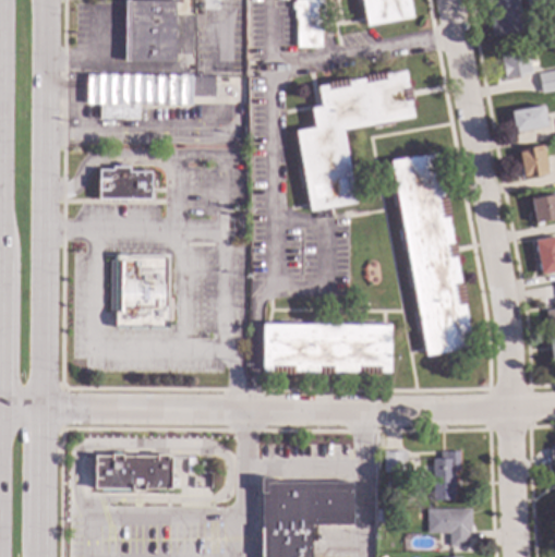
[(178,0),(178,61),(127,61),(127,0),(178,0)]
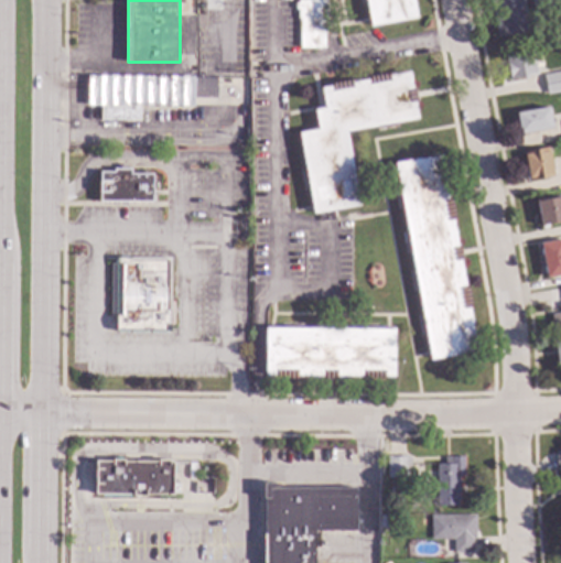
[(328,0),(328,18),(327,18),(327,46),(301,46),(301,9),(298,9),(298,1),(300,1),(300,0),(328,0)]
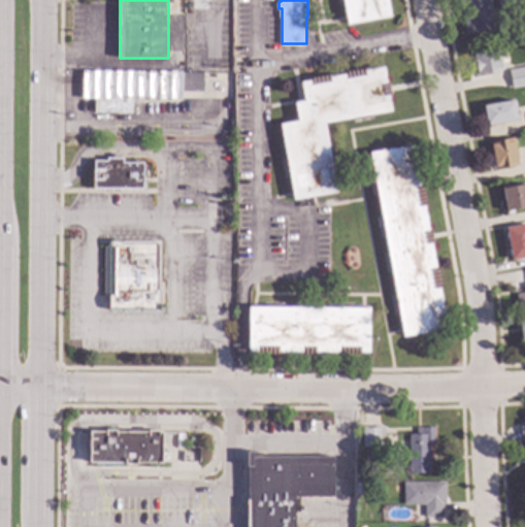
[(388,0),(392,15),(348,24),(343,2),(342,2),(341,0),(388,0)]
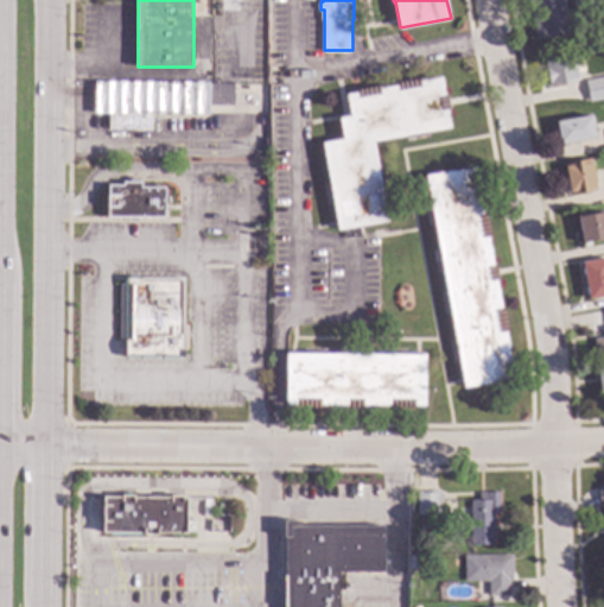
[(565,0),(572,32),(538,38),(531,1),(532,1),(531,0),(565,0)]
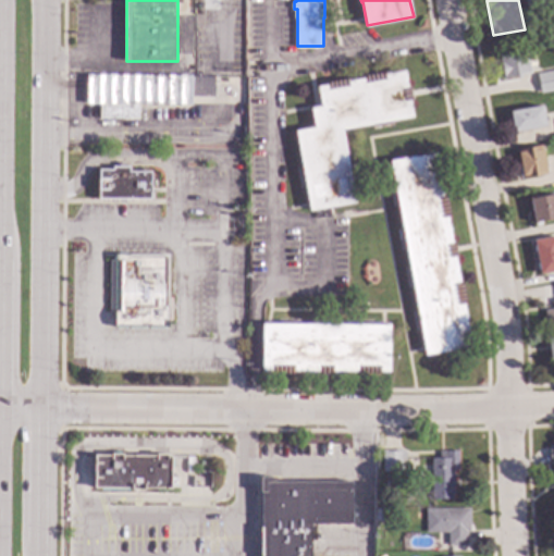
[(553,7),(542,9),(542,7),(529,9),(527,0),(553,0),(553,7)]
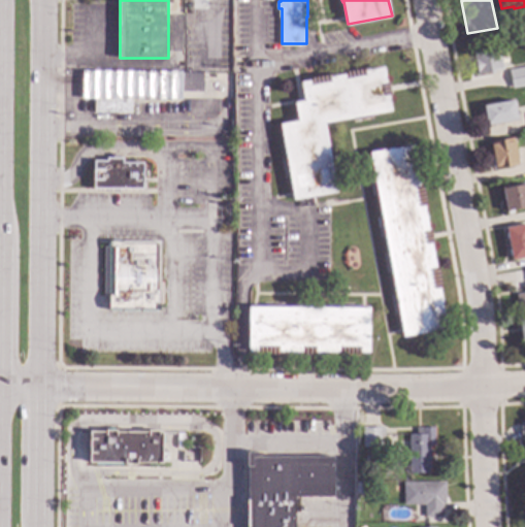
[(505,69),(480,73),(476,51),(501,46),(505,69)]
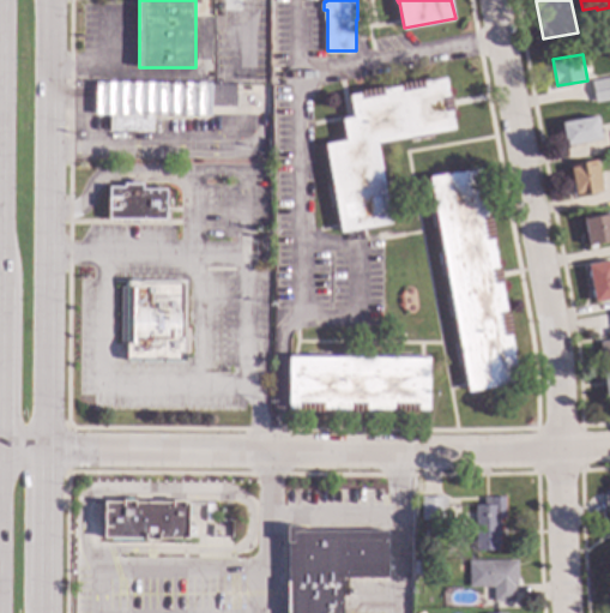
[(451,95),(452,94),(456,112),(453,112),(457,128),(435,132),(435,134),(411,139),(411,137),(379,143),(393,223),(342,233),(338,206),(336,206),(331,184),(333,182),(326,144),(346,140),(343,119),(355,116),(350,95),(360,94),(360,90),(384,85),(385,89),(400,85),(399,83),(424,79),(424,82),(447,77),(451,95)]
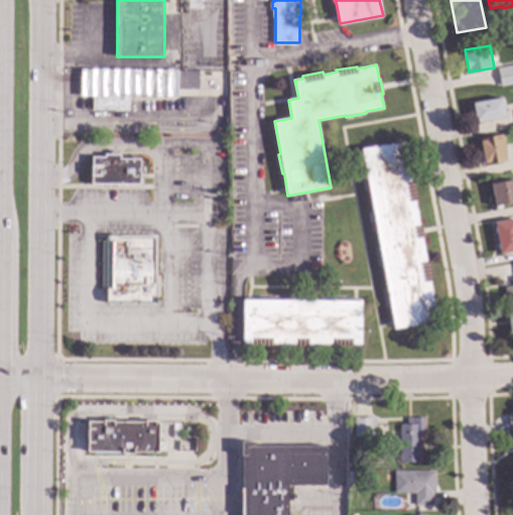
[(512,83),(502,86),(499,68),(512,65),(512,83)]
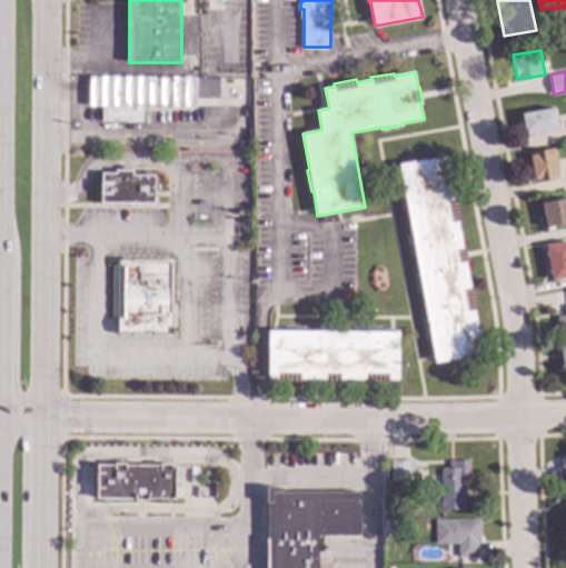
[(221,99),(198,99),(198,107),(144,106),(144,121),(105,120),(105,106),(90,106),(90,96),(90,75),(221,75),(221,92),(221,99)]
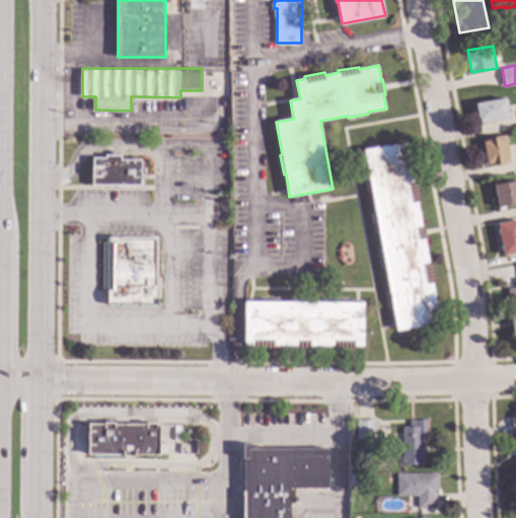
[(509,118),(480,123),(476,102),(506,97),(509,118)]
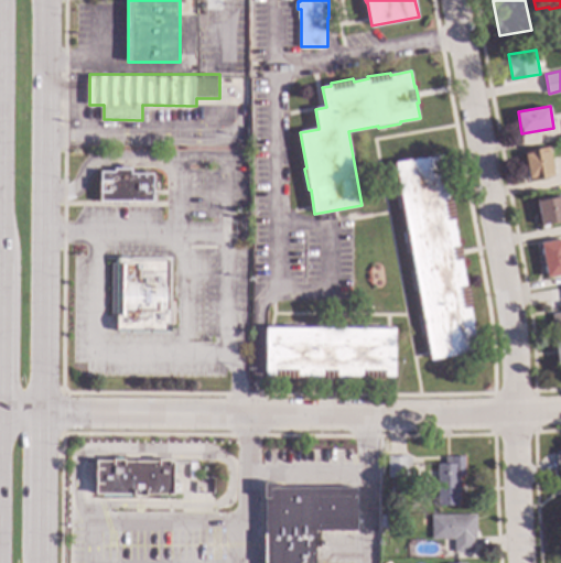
[(556,175),(531,180),(526,151),(550,145),(556,175)]
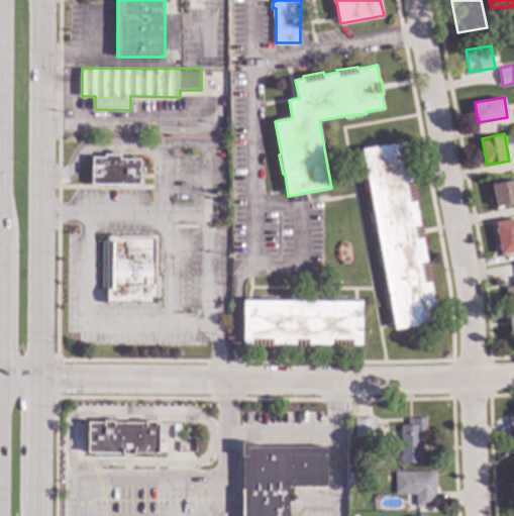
[(413,180),(416,180),(419,200),(417,201),(421,224),(424,223),(426,237),(424,237),(428,262),(430,261),(433,282),(431,282),(438,321),(396,329),(392,307),(390,307),(386,288),(388,287),(384,267),(383,267),(379,246),(381,246),(378,231),(376,232),(373,212),(374,212),(371,191),(369,191),(366,171),(367,171),(363,148),(406,140),(413,180)]
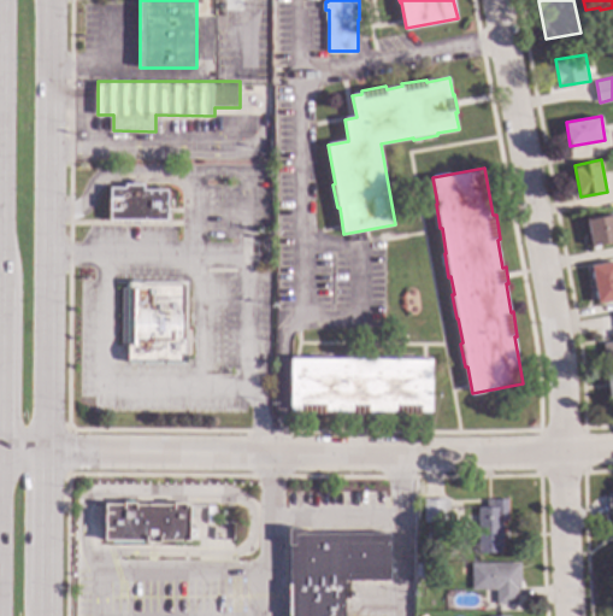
[(147,186),(170,186),(170,191),(176,191),(176,210),(170,210),(170,220),(157,220),(157,222),(108,222),(108,183),(122,183),(122,180),(147,181),(147,186)]
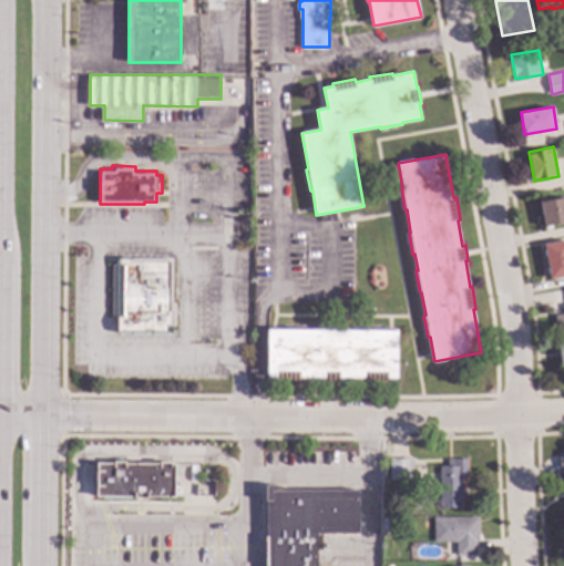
[(563,223),(545,226),(541,202),(563,198),(563,223)]
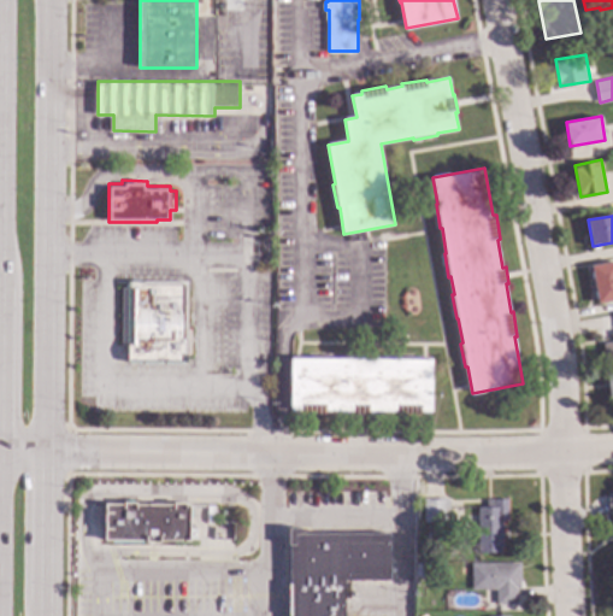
[(612,300),(599,303),(591,265),(612,262),(612,300)]
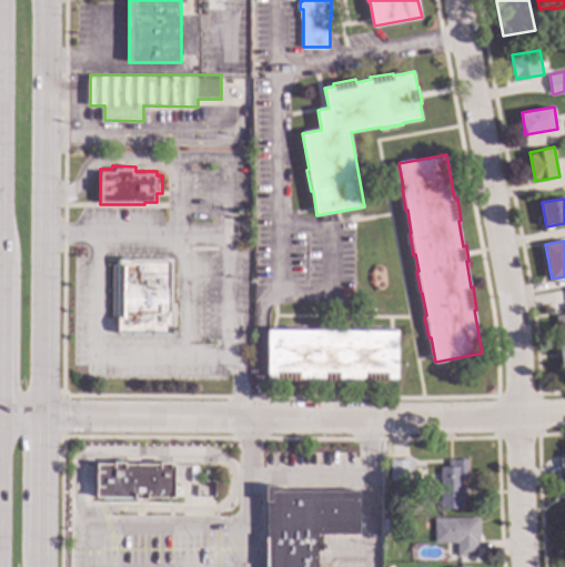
[(174,296),(178,296),(178,327),(174,327),(174,333),(118,333),(118,317),(112,317),(113,264),(120,264),(120,259),(174,259),(174,296)]
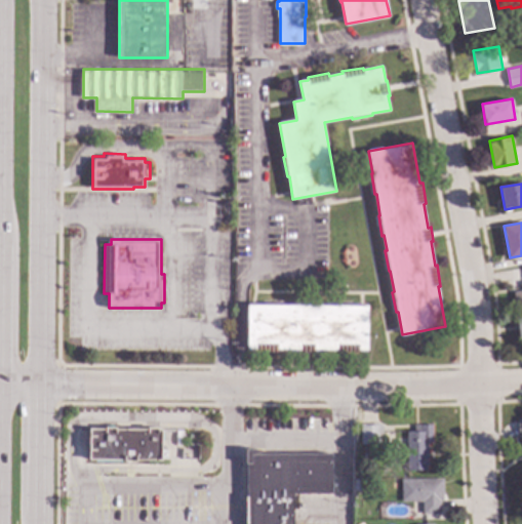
[(368,350),(360,350),(360,352),(337,352),(337,350),(315,350),(315,352),(300,352),(300,350),(279,350),(279,351),(256,351),(256,349),(248,349),(248,305),(368,305),(368,350)]
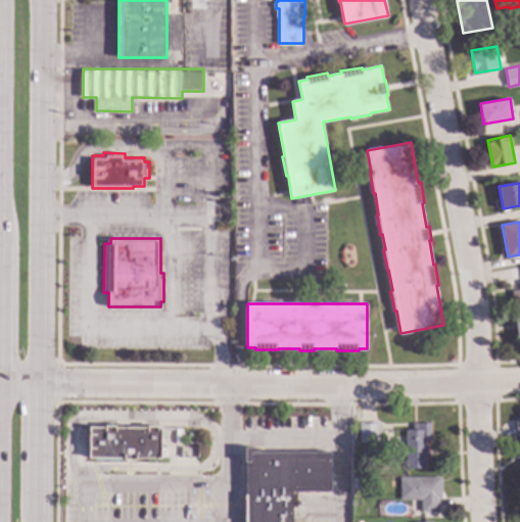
[(379,423),(382,423),(383,442),(362,442),(361,422),(379,422),(379,423)]
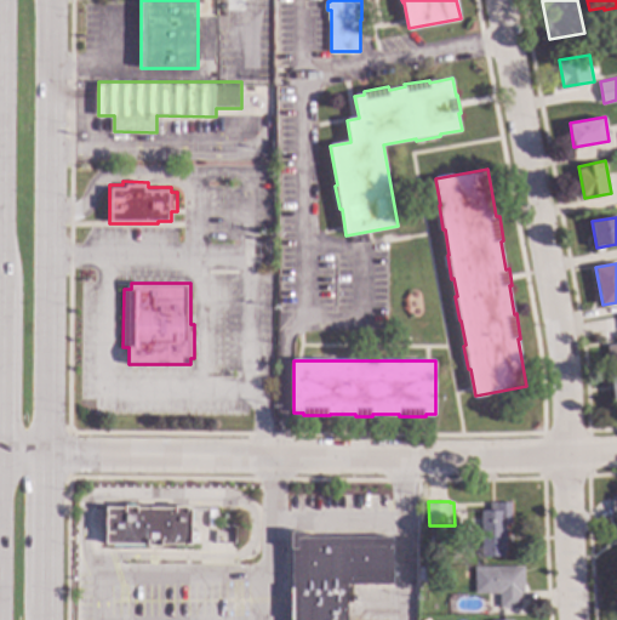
[(513,523),(507,523),(507,541),(506,541),(506,556),(484,557),(483,510),(491,510),(491,502),(512,501),(513,523)]
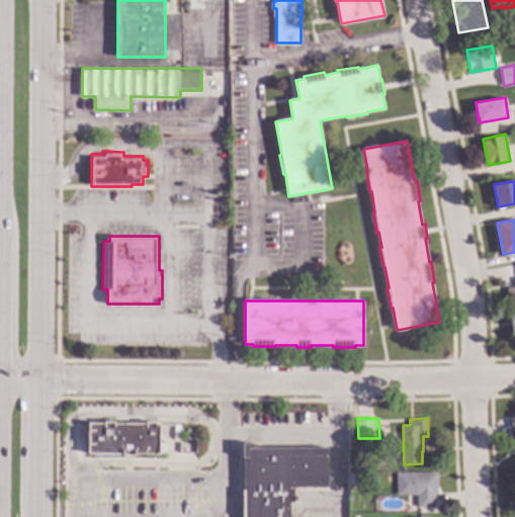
[(157,422),(161,422),(161,453),(89,452),(90,422),(104,422),(104,420),(115,421),(115,422),(147,422),(147,421),(157,421),(157,422)]
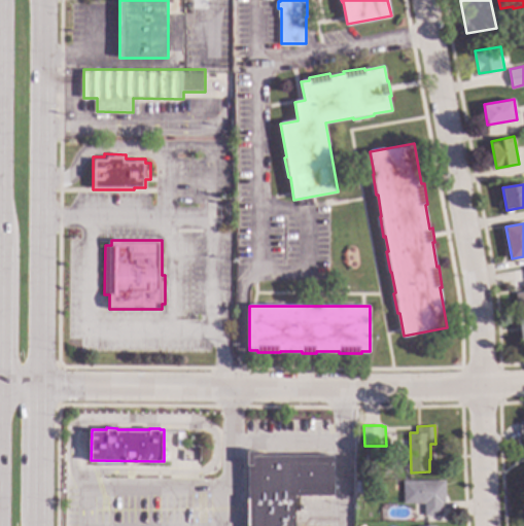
[(262,455),(334,454),(334,494),(295,495),(295,525),(246,525),(246,450),(262,450),(262,455)]
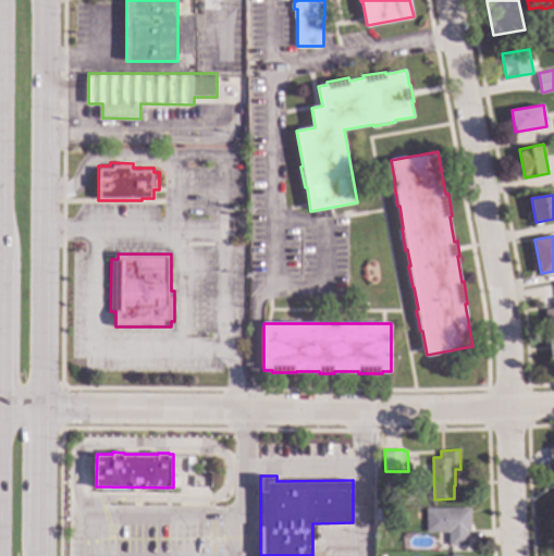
[(471,531),(468,531),(469,545),(451,545),(450,531),(428,531),(428,508),(471,507),(471,531)]
